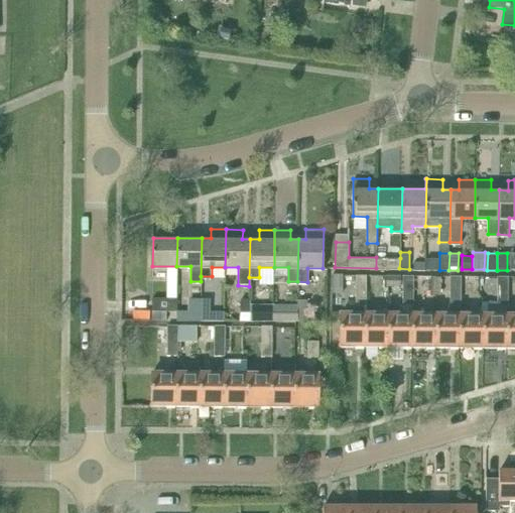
[(399,268),(400,258),(376,257),(376,268),(399,268)]
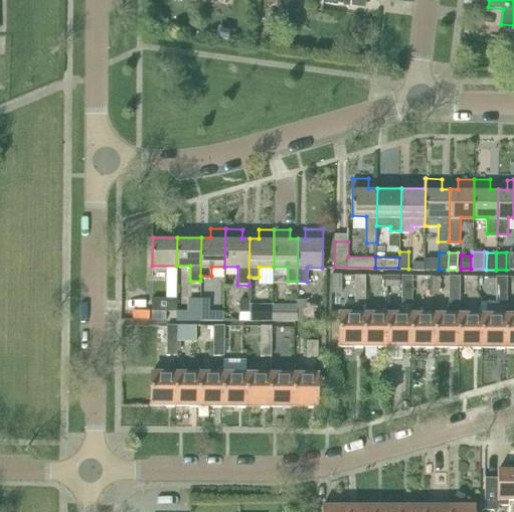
[(424,270),(425,262),(412,261),(411,270),(424,270)]
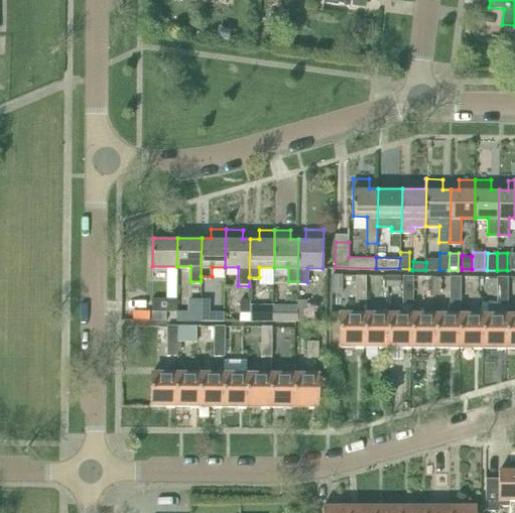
[(367,289),(367,287),(367,274),(357,274),(357,289),(367,289)]
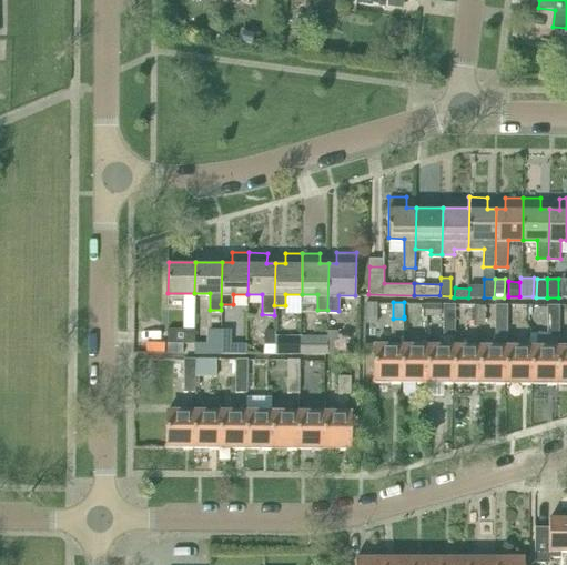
[(422,303),(404,302),(404,316),(422,316),(422,303)]
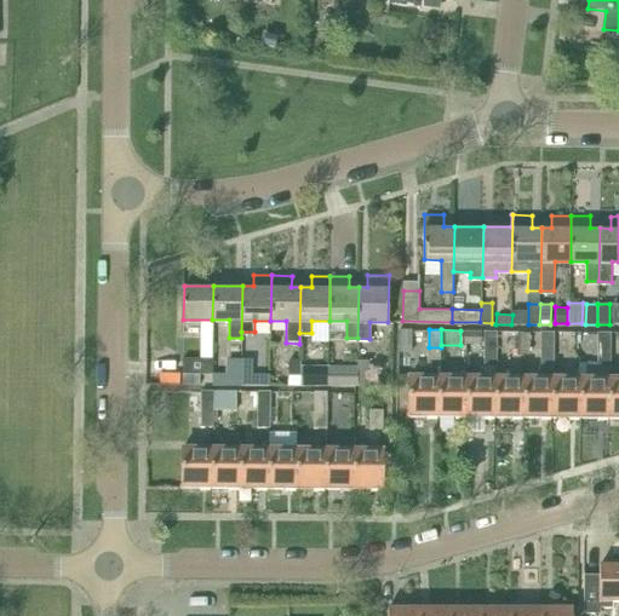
[(485,347),(498,347),(498,330),(485,330),(485,347)]
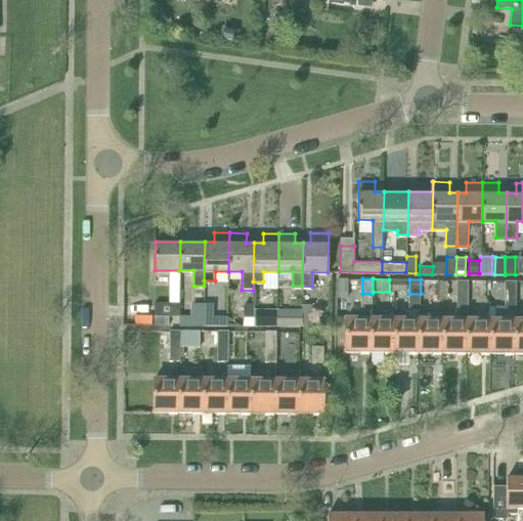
[(453,290),(453,279),(441,279),(441,290),(453,290)]
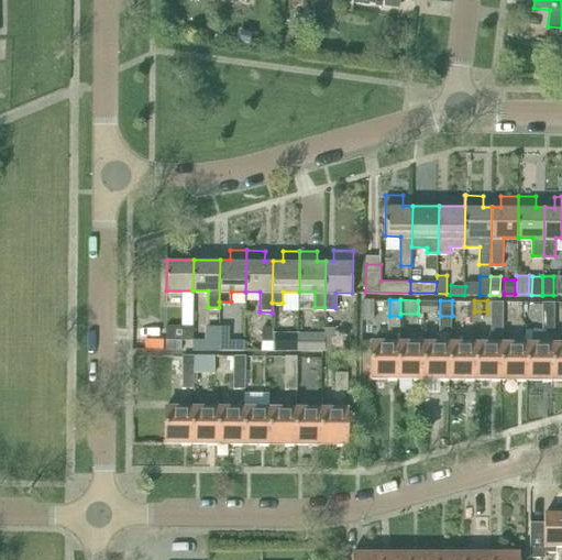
[(491,316),(504,317),(504,300),(492,300),(491,316)]
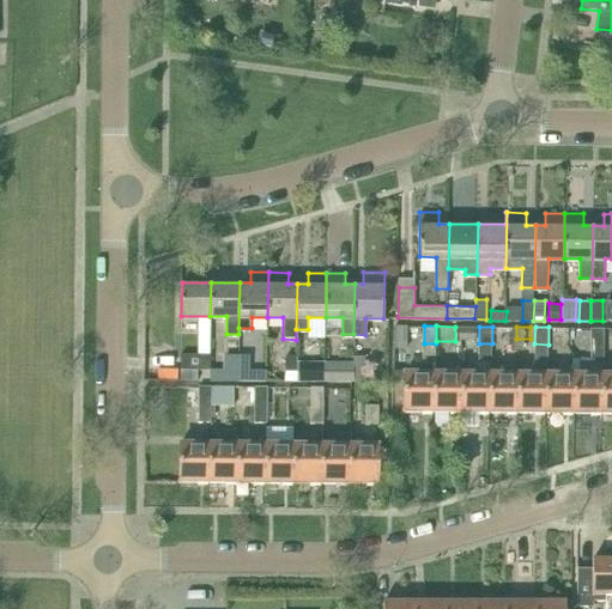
[(592,345),(605,345),(605,328),(592,328),(592,345)]
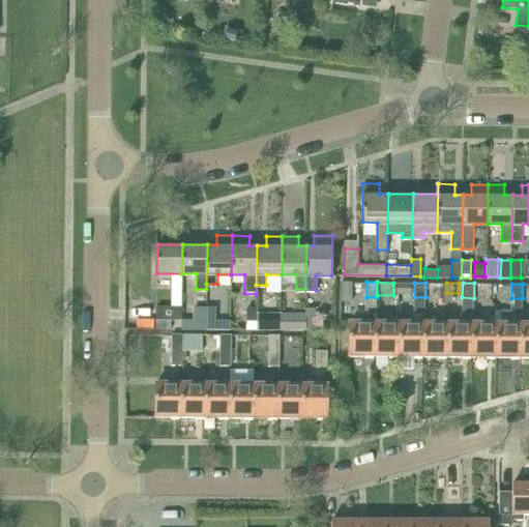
[(377,312),(377,297),(366,297),(365,312),(377,312)]
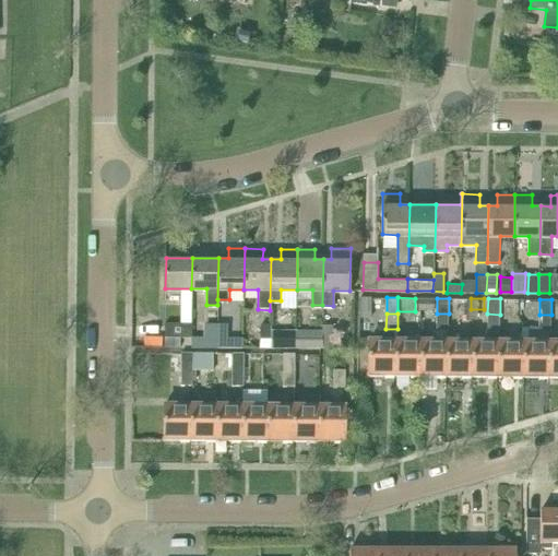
[(449,330),(449,314),(437,314),(437,330),(449,330)]
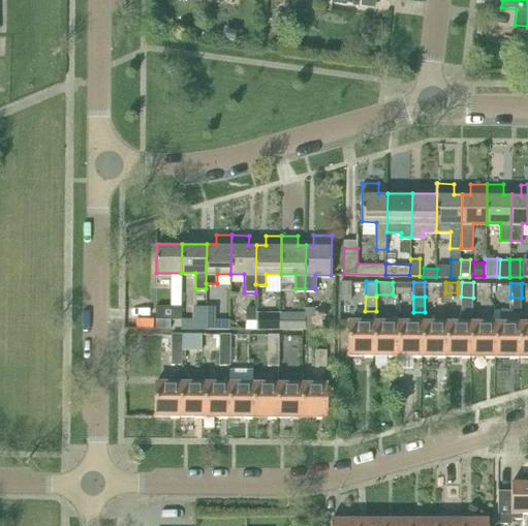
[(473,312),(473,298),(461,297),(461,312),(473,312)]
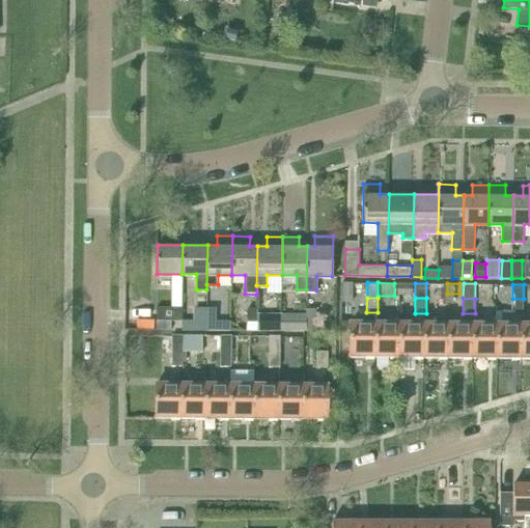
[(523,314),(524,299),(512,299),(512,313),(523,314)]
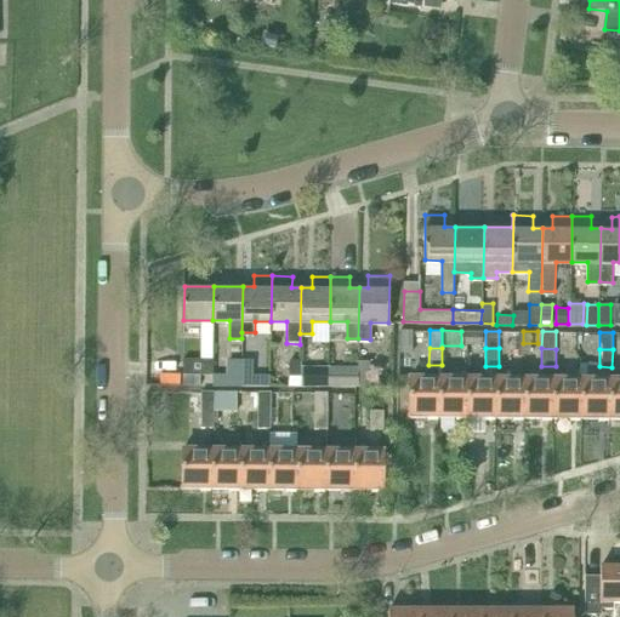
[(214,373),(214,358),(185,356),(185,372),(214,373)]
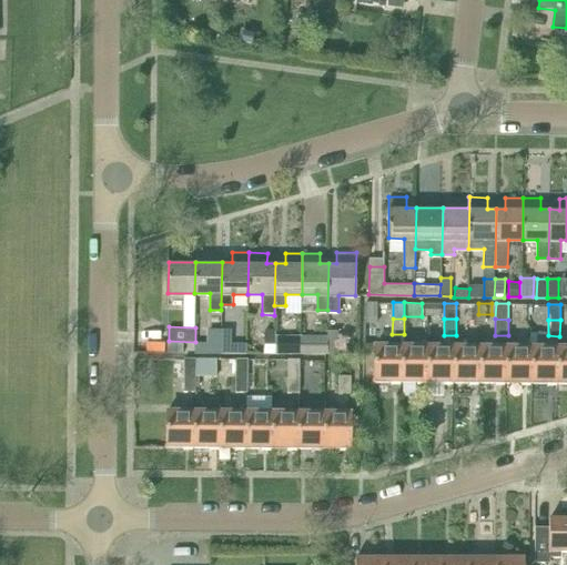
[(232,328),(221,328),(221,352),(247,352),(247,342),(231,341),(232,328)]
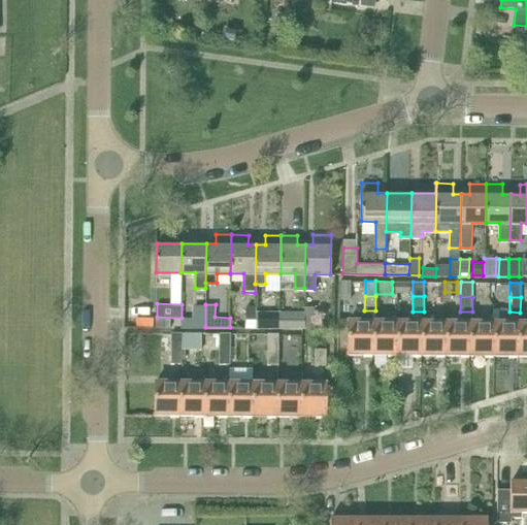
[(256,328),(256,312),(256,305),(246,305),(246,328),(256,328)]
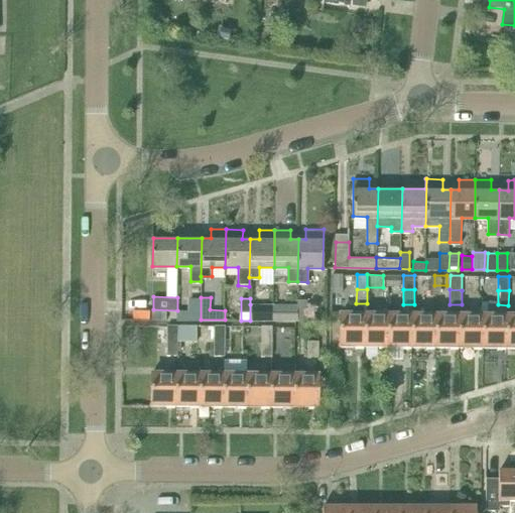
[(297,298),(297,304),(297,321),(311,321),(311,311),(307,311),(307,298),(297,298)]
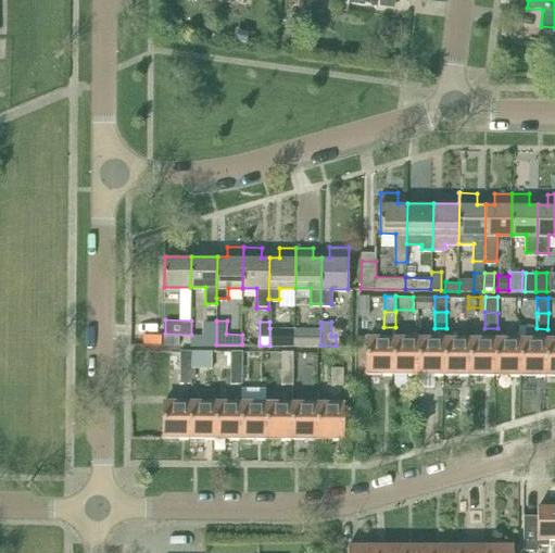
[(269,328),(269,346),(294,346),(294,328),(269,328)]
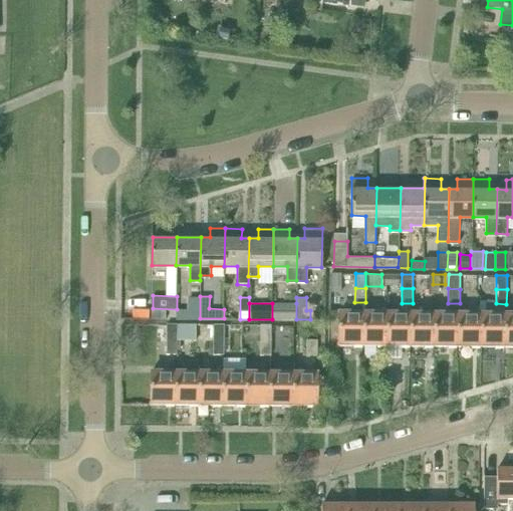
[(296,319),(296,303),(272,303),(272,319),(296,319)]
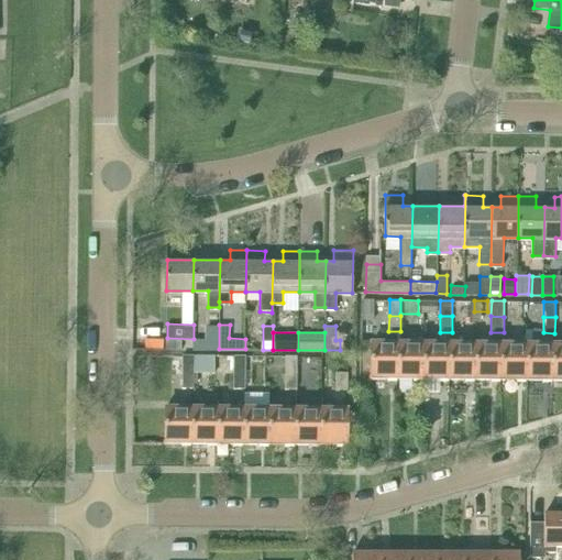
[(423,341),(422,341),(422,332),(397,332),(397,340),(397,375),(422,375),(423,341)]
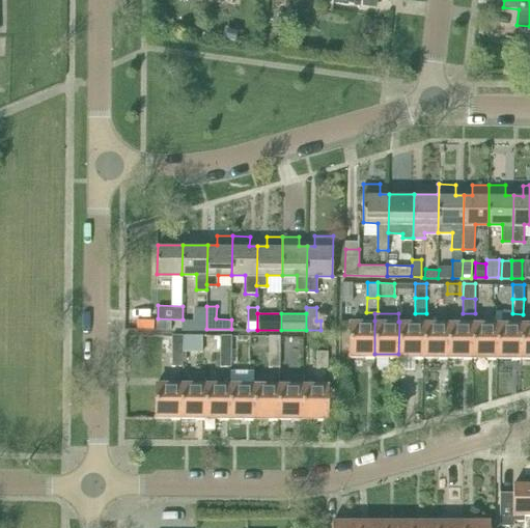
[(350,354),(374,354),(374,321),(351,321),(350,354)]
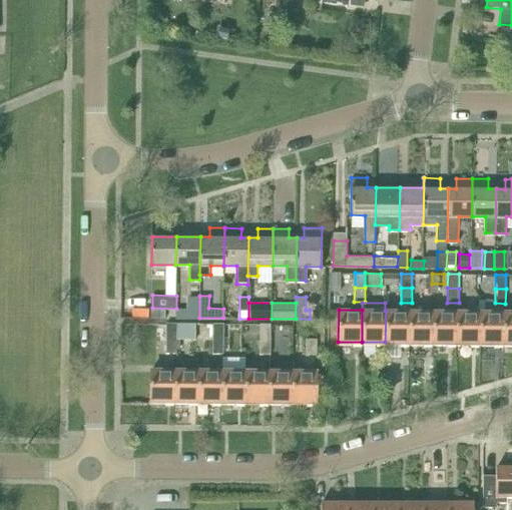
[(385,342),(409,343),(410,311),(386,311),(385,342)]
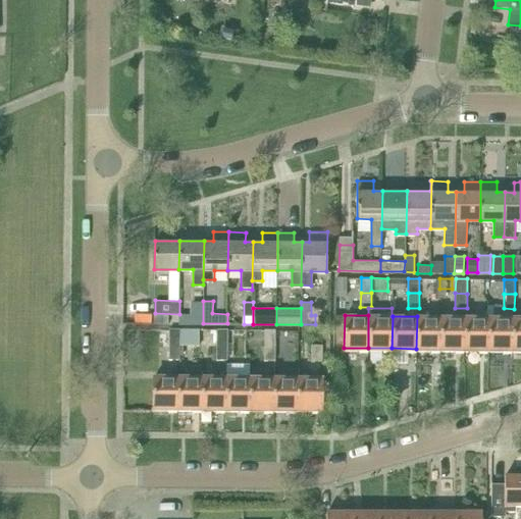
[(417,316),(416,349),(440,349),(440,316),(417,316)]
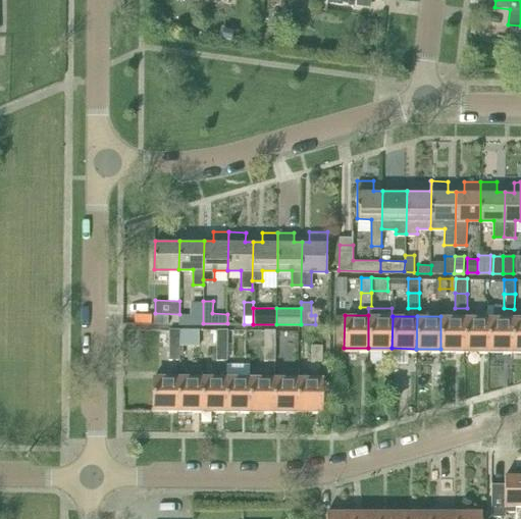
[(440,349),(464,349),(465,316),(440,316),(440,349)]
